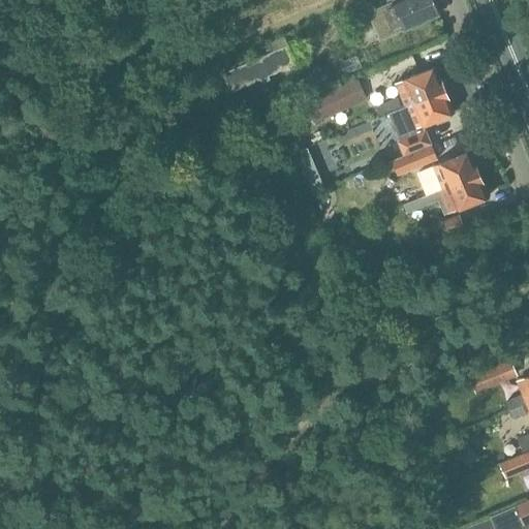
[(381,40),(439,16),(432,0),(396,0),(369,12),(381,40)]
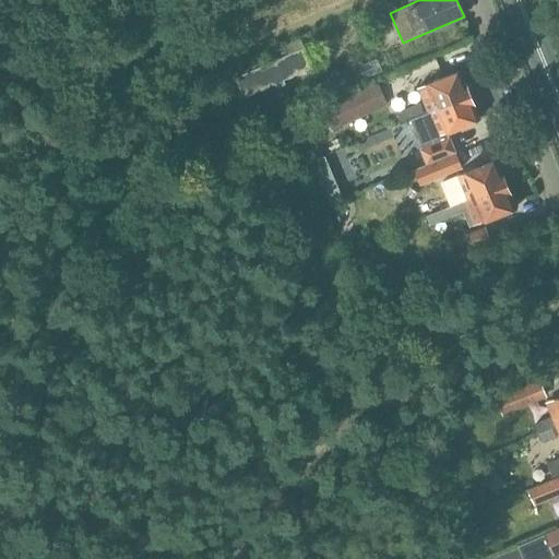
[(286,84),(284,80),(311,68),(302,48),(236,78),(245,98),(276,84),(277,88),(286,84)]
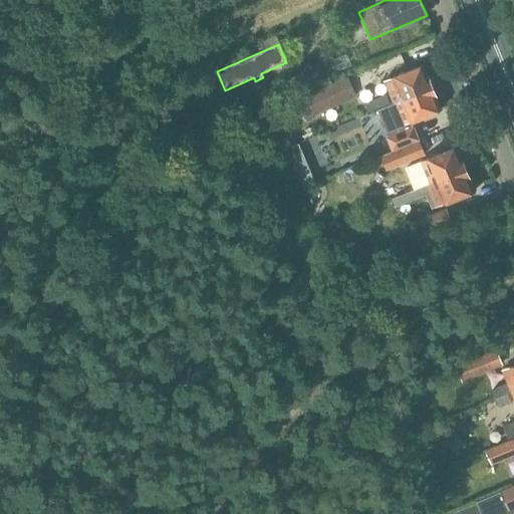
[(396,103),(435,87),(425,63),(386,78),(396,103)]
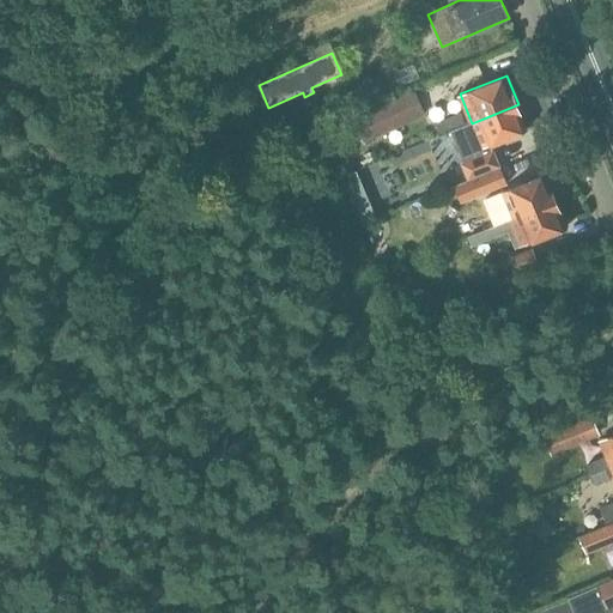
[(414,91),(393,101),(401,120),(423,109),(414,91)]
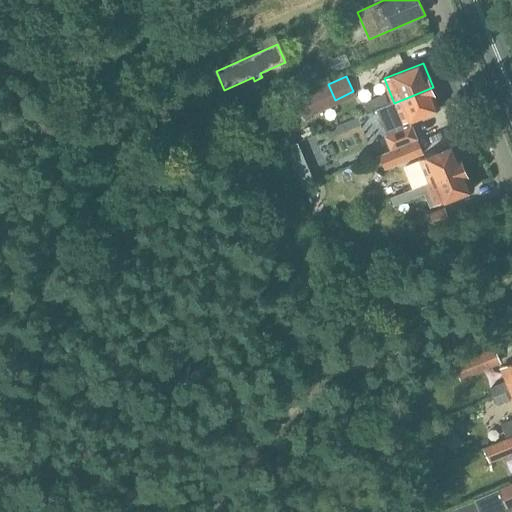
[(412,125),(411,121),(441,108),(433,87),(394,103),(377,110),(387,135),(384,136),(390,150),(406,144),(419,139),(413,124),(412,125)]
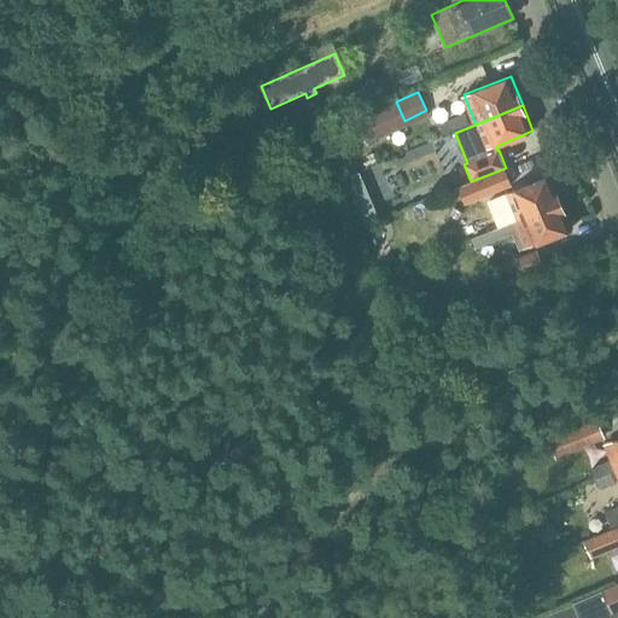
[(443,136),(455,133),(470,127),(464,114),(438,124),(443,136)]
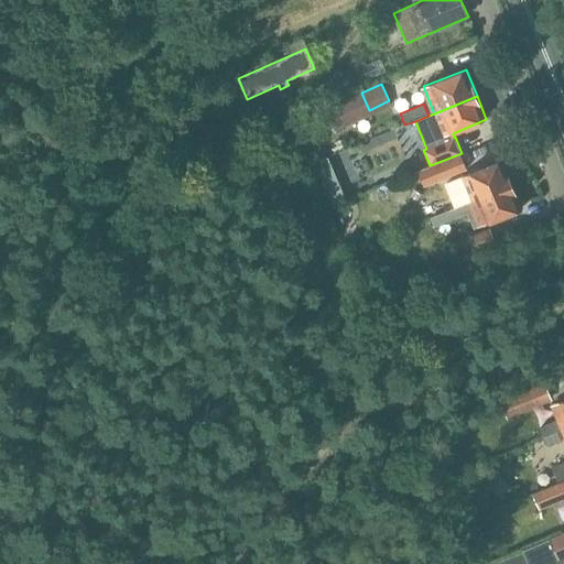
[(425,167),(421,169),(427,185),(467,169),(462,153),(447,159),(430,165),(425,167)]
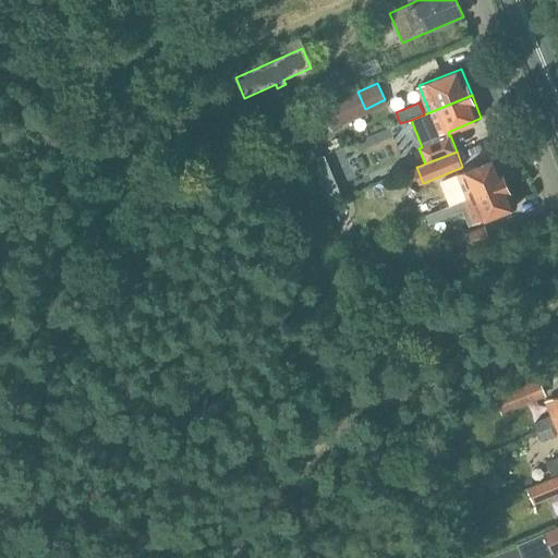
[(497,158),(443,180),(452,204),(464,199),(507,183),(497,158)]
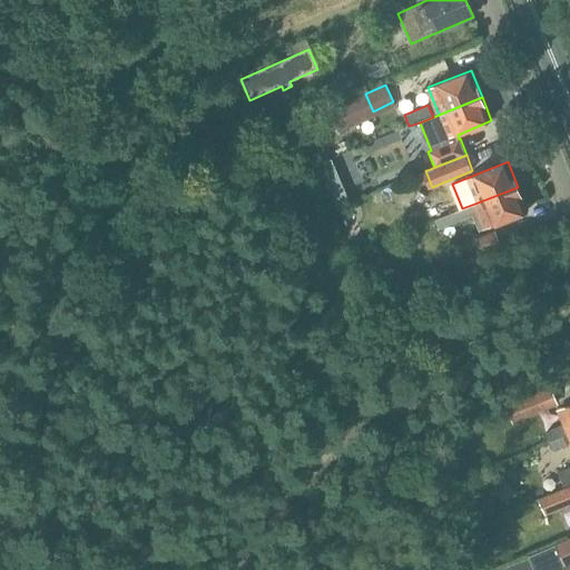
[(478,214),(473,216),(479,231),(520,215),(528,212),(518,187),(474,204),(478,214)]
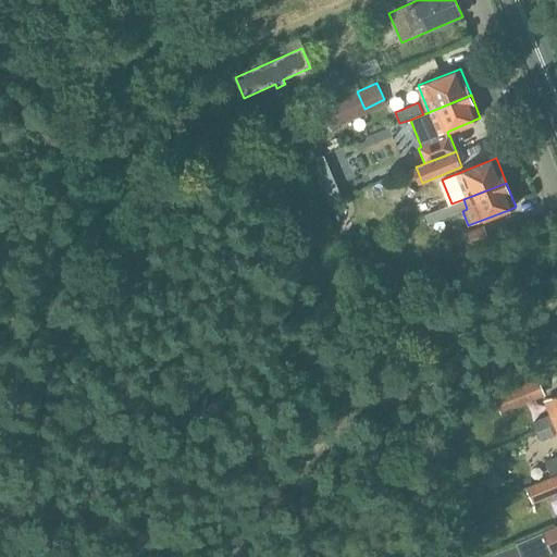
[(322,193),(327,203),(342,197),(337,186),(324,192),(322,193)]
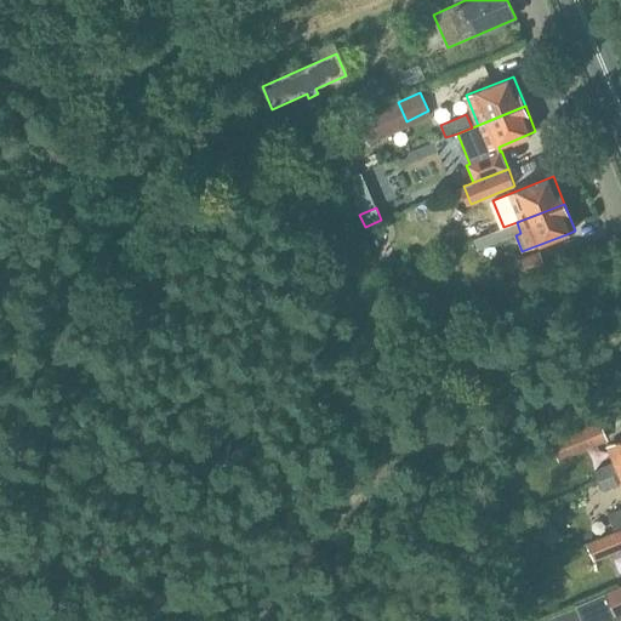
[(474,238),(479,250),(516,235),(520,233),(517,222),(503,227),(474,238)]
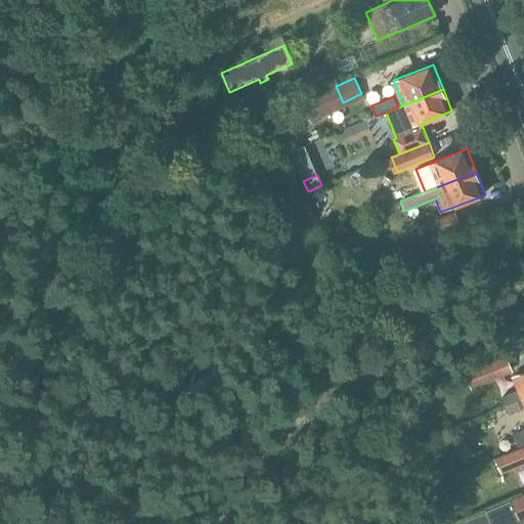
[(455,212),(430,222),(435,235),(461,225),(455,212)]
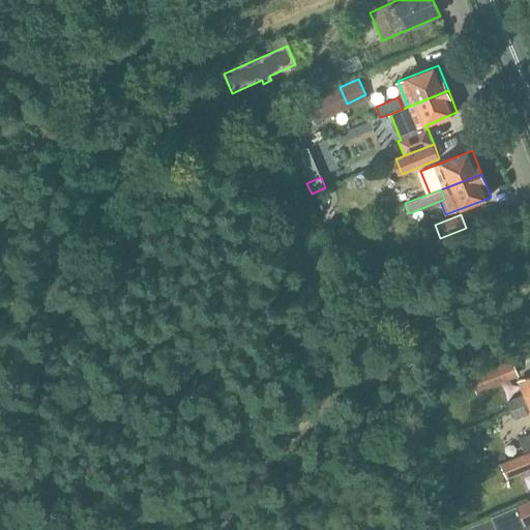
[(487,375),(473,381),(478,392),(491,386),(516,377),(511,365),(487,375)]
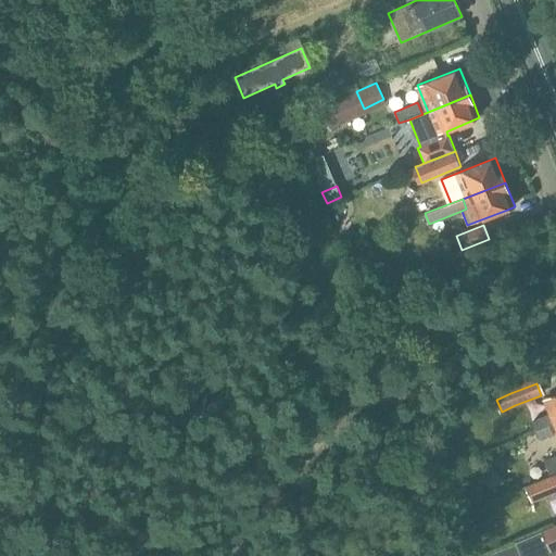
[(554,425),(555,424),(555,394),(544,400),(554,425)]
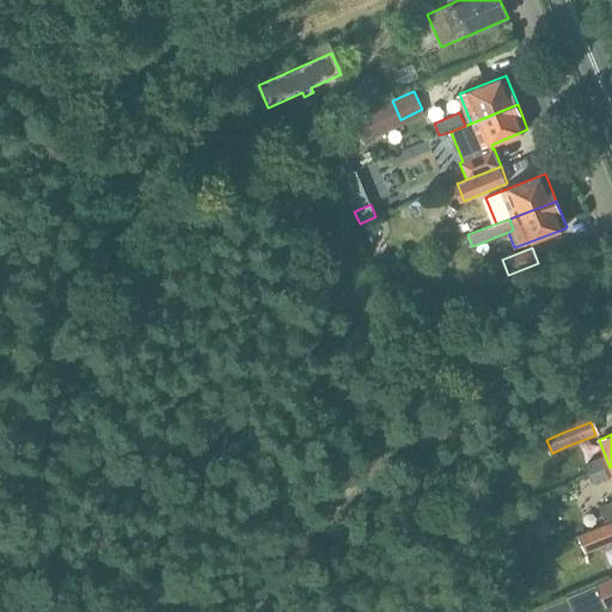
[(592,475),(605,469),(601,459),(588,465),(592,475)]
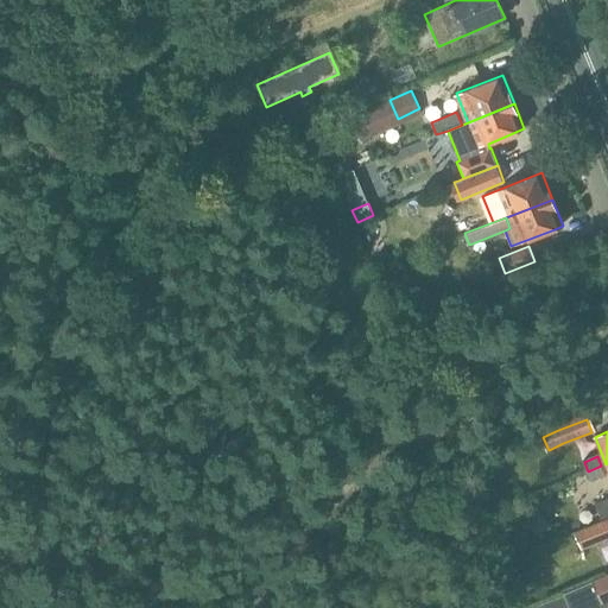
[(601,466),(588,472),(591,481),(606,476),(601,466)]
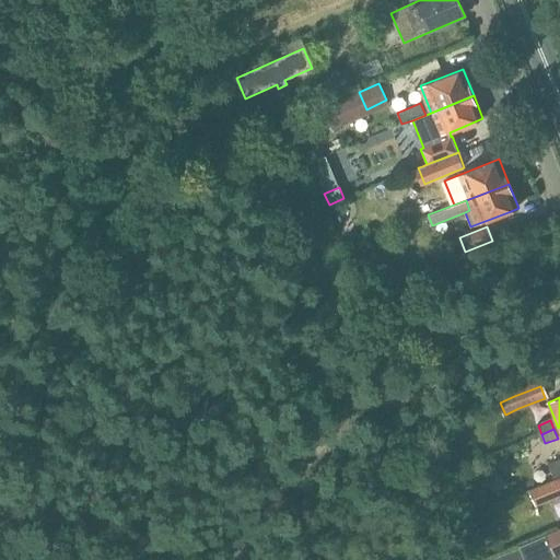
[(559,476),(559,458),(548,464),(553,479),(559,476)]
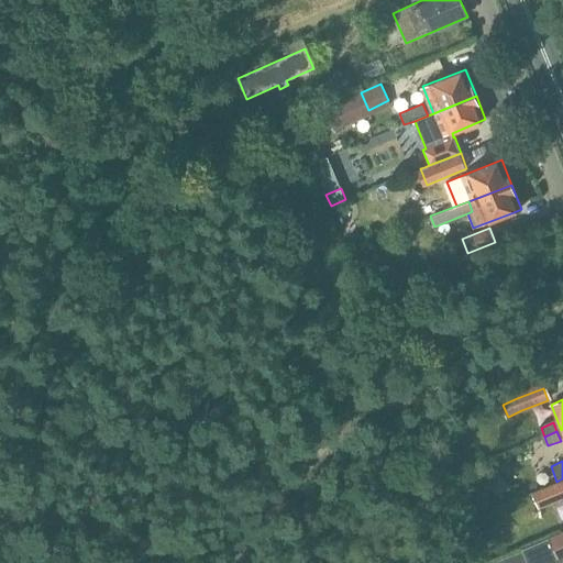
[(562,481),(547,488),(552,504),(562,498),(562,481)]
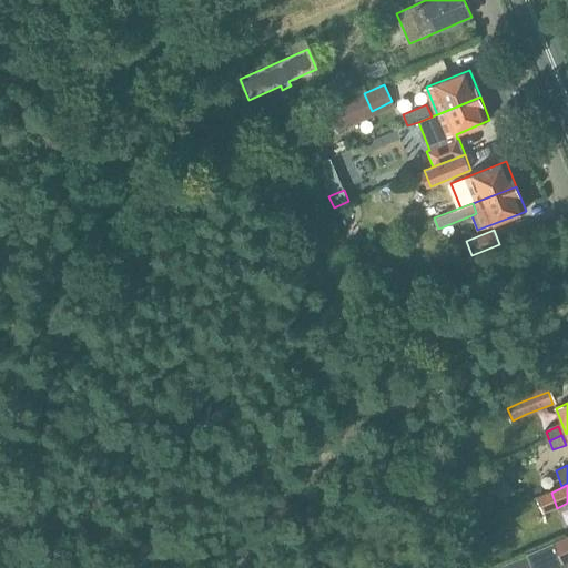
[(527,557),(513,563),(515,567),(564,567),(563,564),(567,560),(567,538),(527,555),(527,557)]
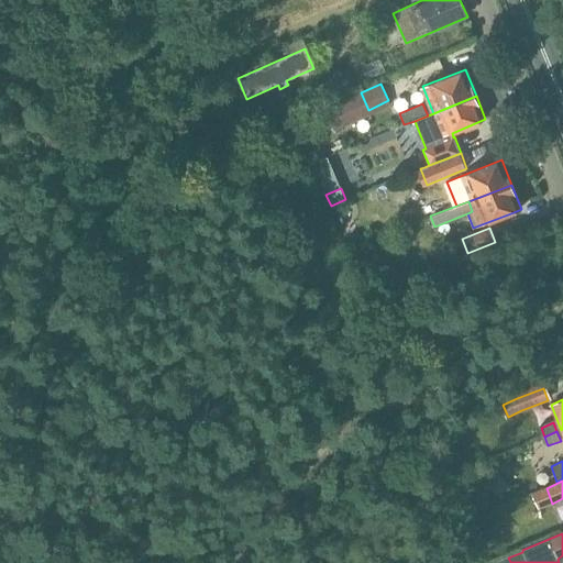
[(460,558),(461,562),(474,562),(482,560),(478,551),(460,558)]
